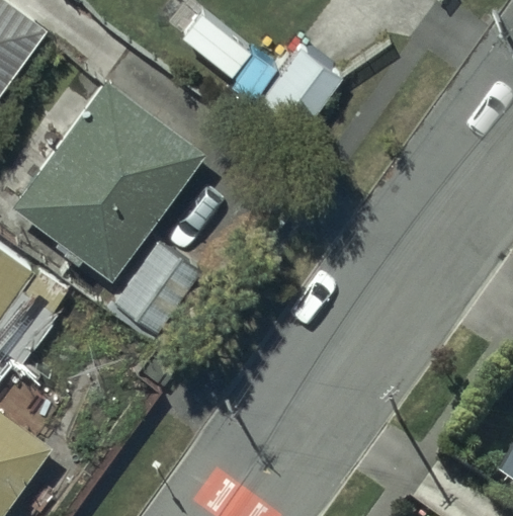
[(1,0),(0,0),(0,92),(45,31),(1,0)]
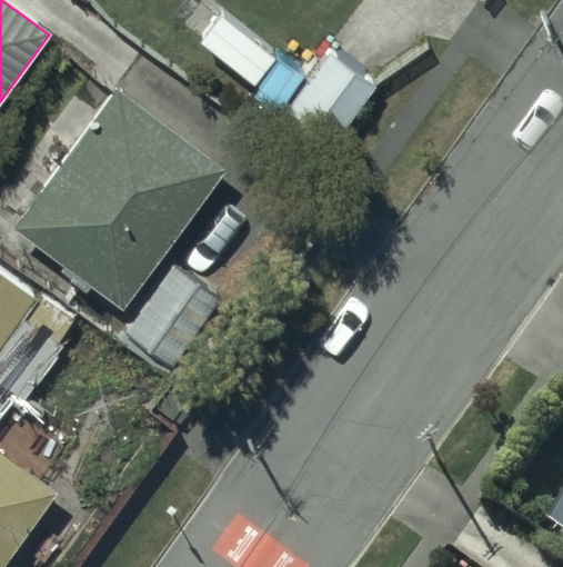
[(117,90),(16,230),(121,306),(222,166),(117,90)]
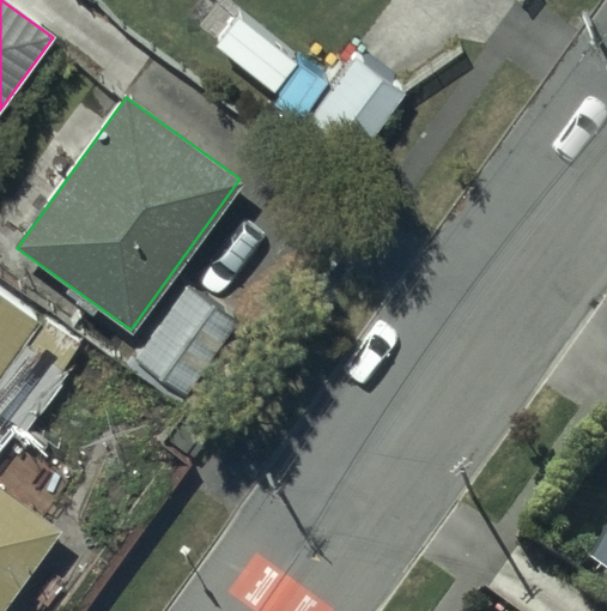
[(184,285),(135,361),(190,398),(241,322),(184,285)]
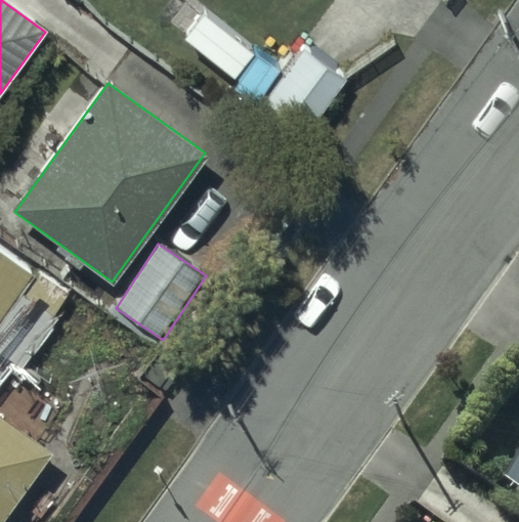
[(76,299),(62,289),(0,245),(0,353),(23,370),(76,299)]
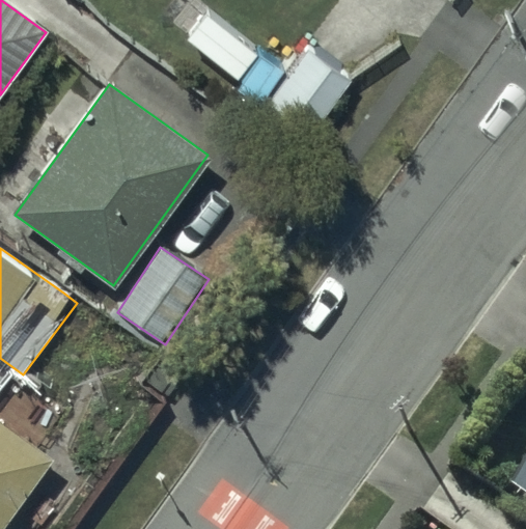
[(0,422),(0,528),(4,528),(54,462),(0,422)]
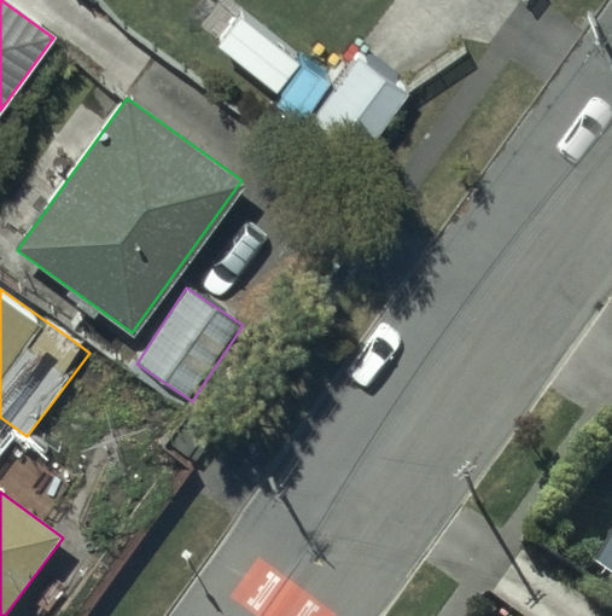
[(611,570),(600,587),(611,594),(611,570)]
